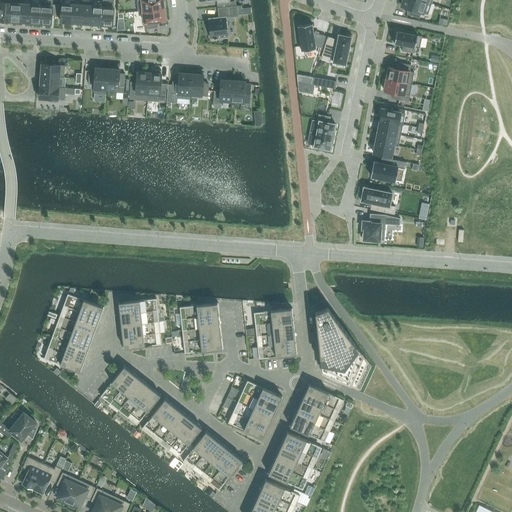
[(0,8),(0,20),(10,21),(11,2),(11,0),(0,0),(0,2),(0,8)]
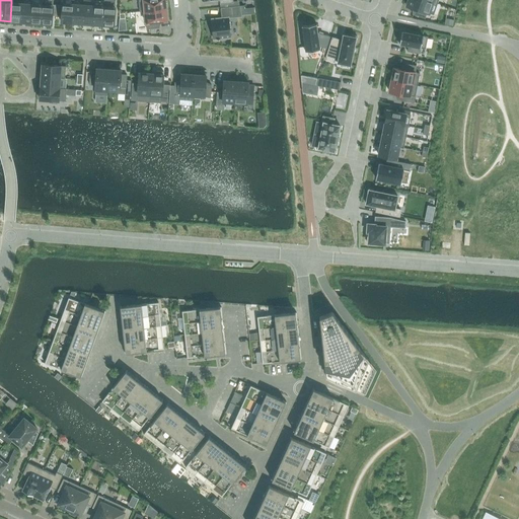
[(11,0),(11,2),(10,21),(20,22),(21,3),(21,0),(11,0)]
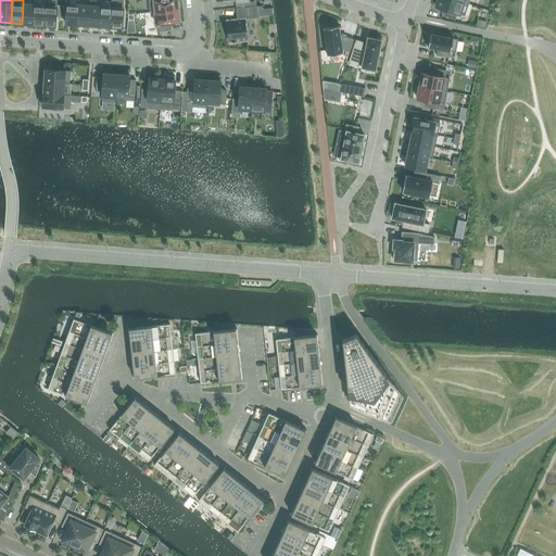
[(22,24),(33,24),(34,4),(34,0),(23,0),(23,3),(22,24)]
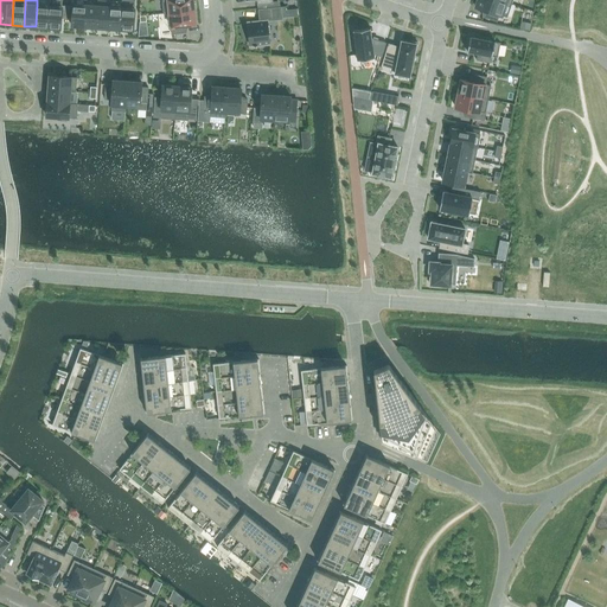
[(74,0),(71,26),(84,26),(87,5),(85,0),(74,0)]
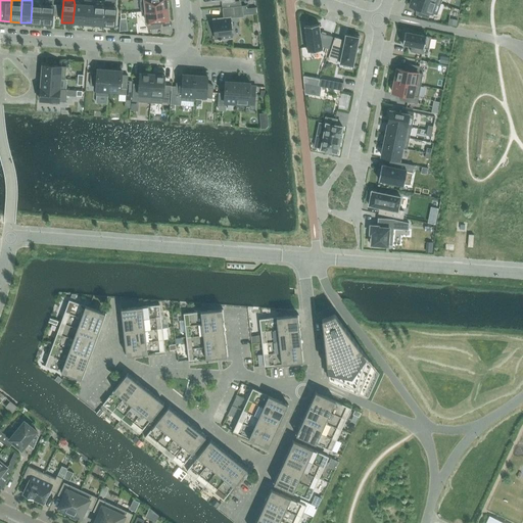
[(85,0),(85,5),(83,24),(93,25),(94,11),(95,5),(95,1),(88,0),(85,0)]
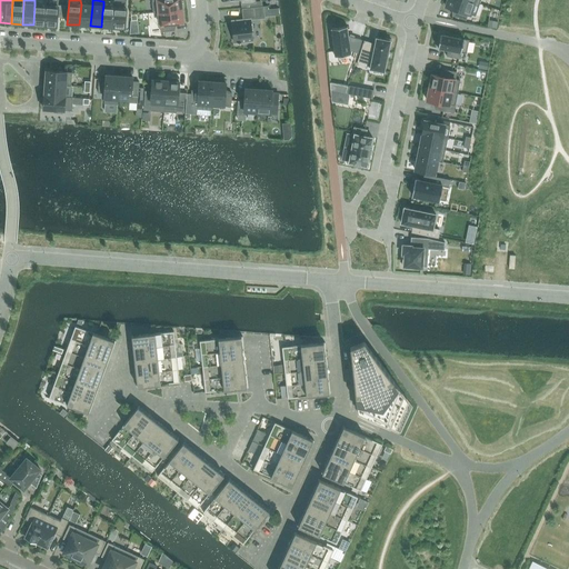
[(115,8),(113,28),(125,29),(127,0),(115,0),(115,7),(115,8)]
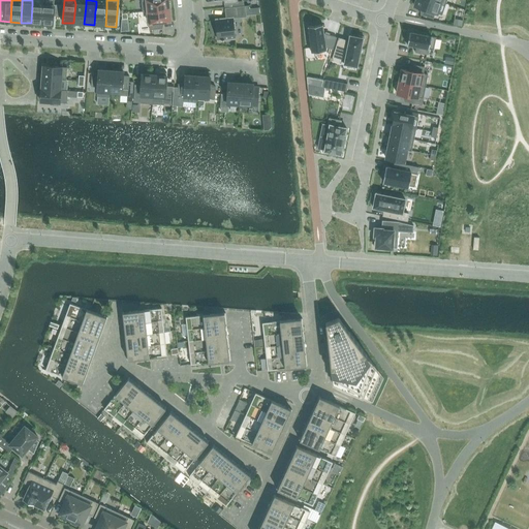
[(148,11),(169,9),(167,0),(142,0),(143,11),(148,11)]
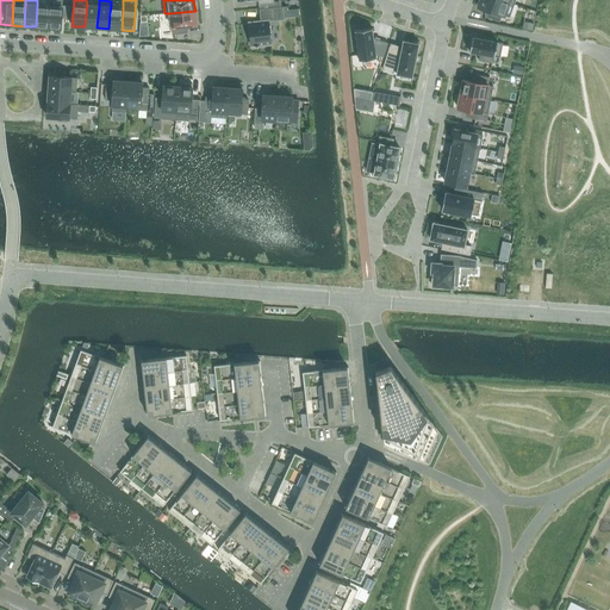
[(479,0),(478,6),(487,10),(485,17),(499,22),(502,14),(510,18),(515,4),(503,0),(479,0)]
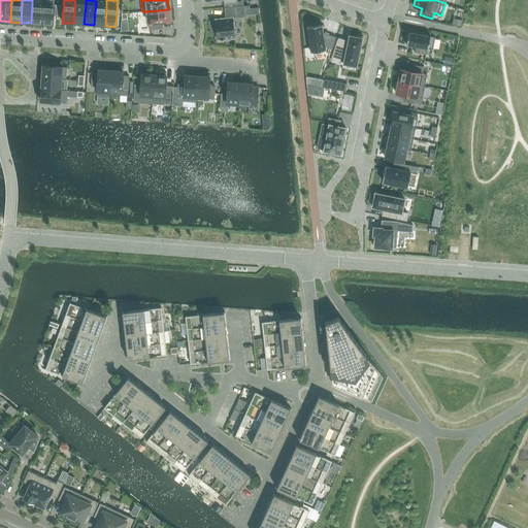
[(32,4),(31,23),(41,24),(43,5),(32,4)]
